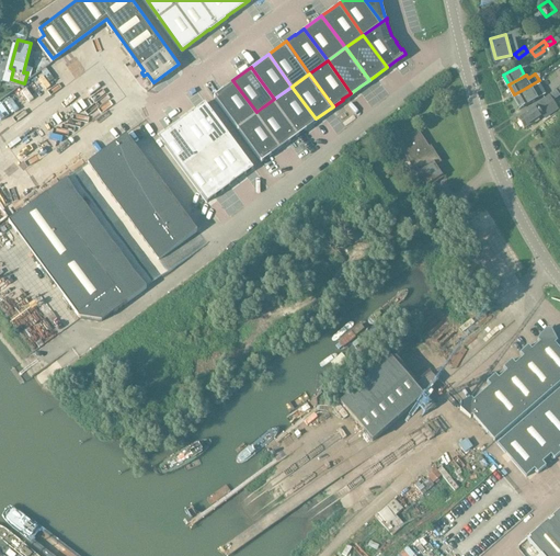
[(551,88),(559,80),(559,76),(558,74),(547,82),(551,88)]
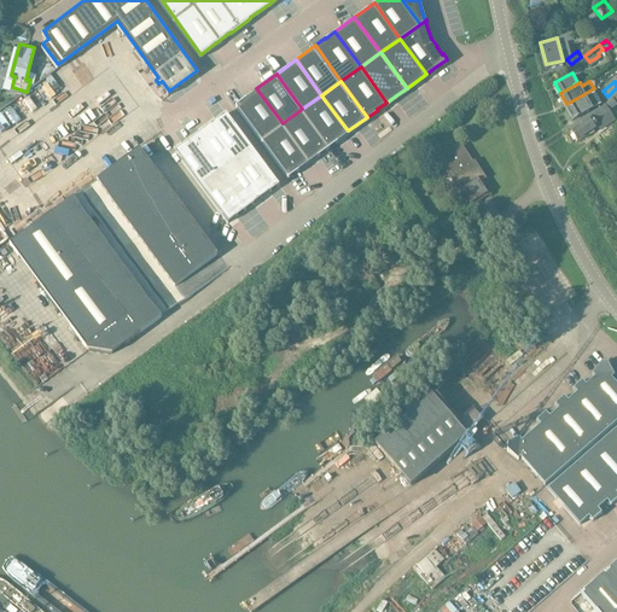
[(237,102),(263,138),(281,124),(283,123),(256,88),(255,89),(237,102)]
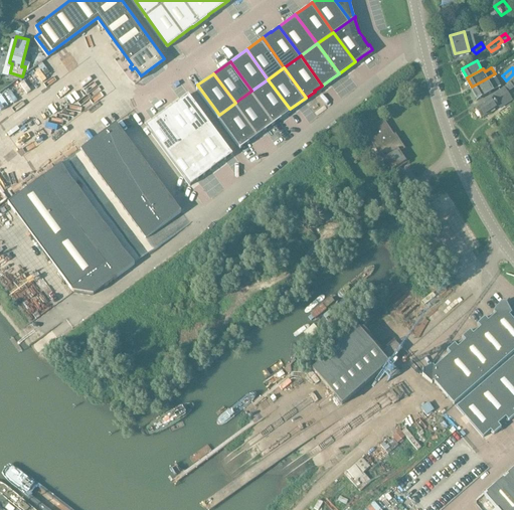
[(483,80),(472,87),(477,96),(493,87),(488,77),(483,80)]
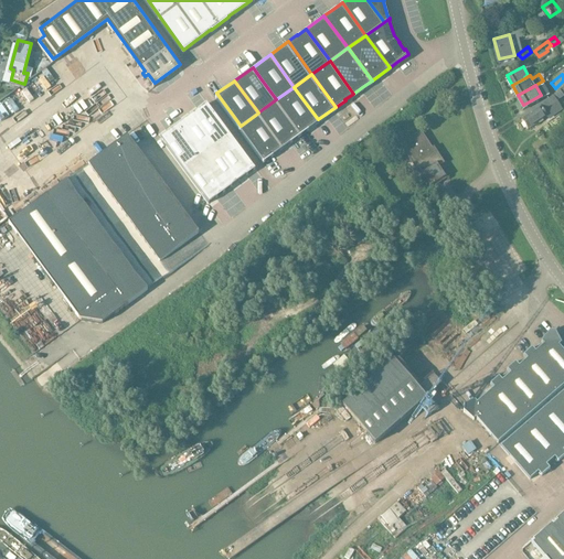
[(294,87),(276,99),(299,132),(318,119),(294,87)]
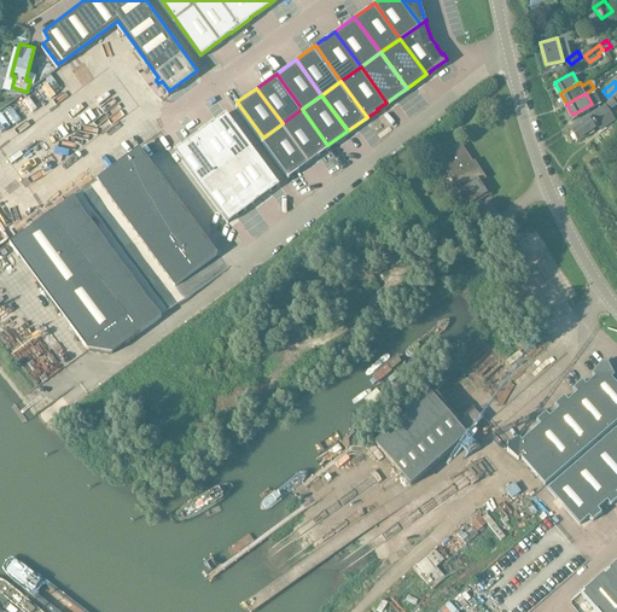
[(598,122),(607,116),(603,110),(611,104),(606,99),(591,111),(592,112),(581,118),(582,120),(571,127),(577,137),(589,129),(588,129),(599,122),(598,122)]
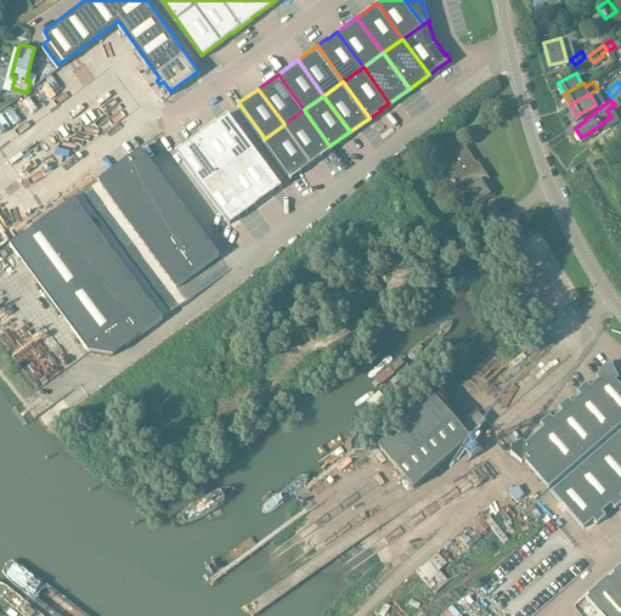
[(291,119),(284,124),(310,160),(329,146),(304,109),(294,117),(291,119)]
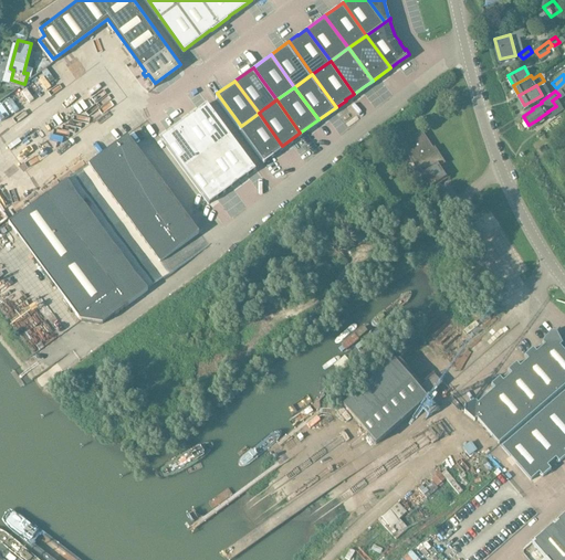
[(208,101),(194,112),(217,144),(231,133),(208,101)]
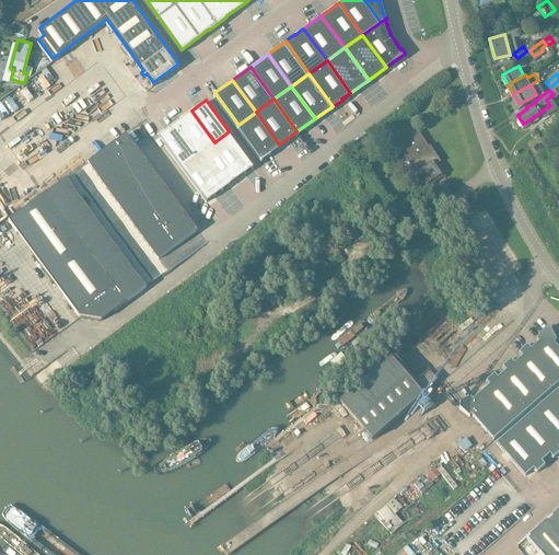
[(175,122),(199,153),(214,142),(191,111),(175,122)]
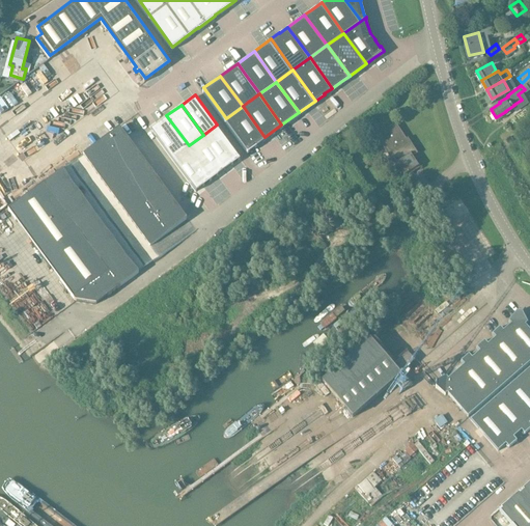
[(248,148),(263,137),(265,137),(243,106),(242,107),(226,118),(248,148)]
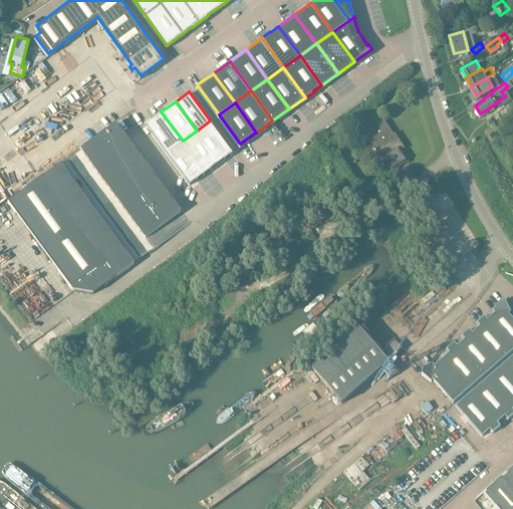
[(161,111),(147,122),(168,152),(183,141),(161,111)]
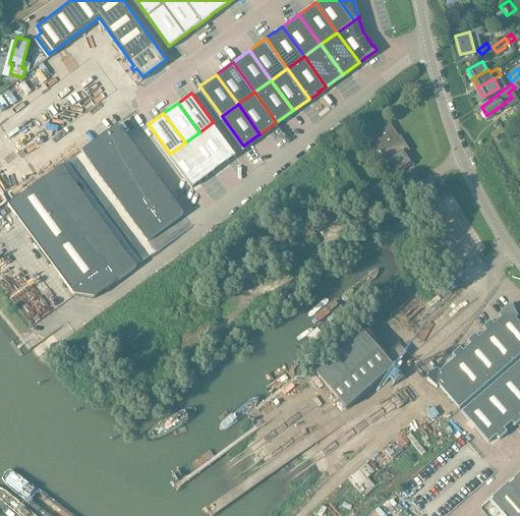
[(397,170),(413,160),(406,149),(410,147),(404,137),(402,138),(389,117),(370,129),(386,152),(388,151),(392,158),(390,159),(397,170)]
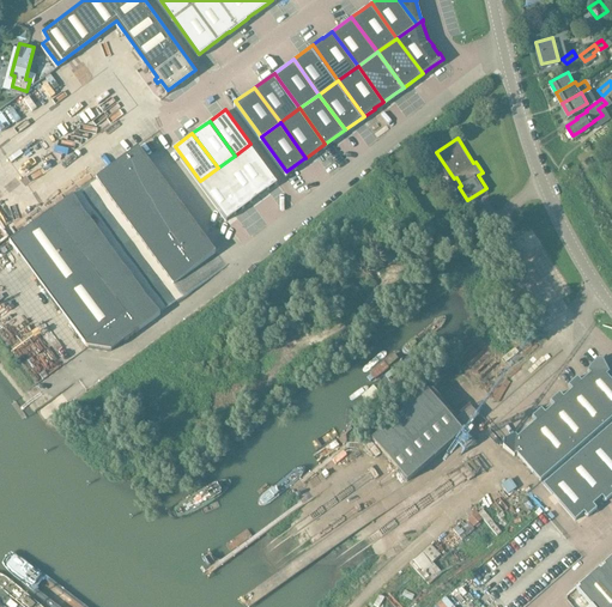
[(217,248),(139,143),(97,174),(174,279),(217,248)]
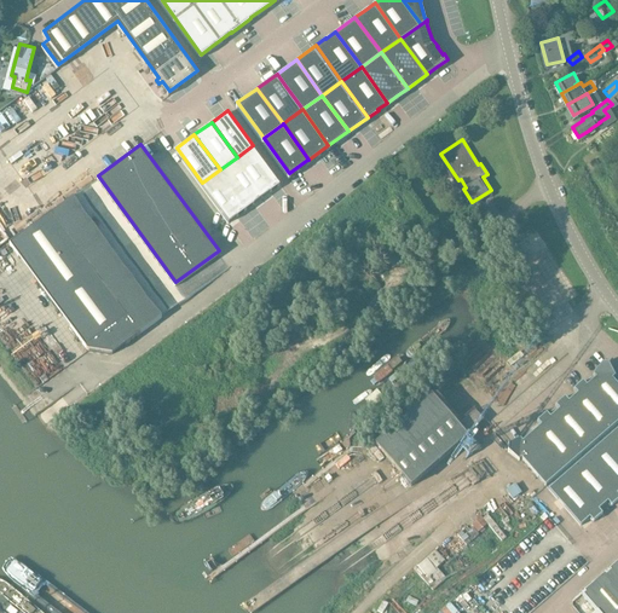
[(237,157),(264,194),(279,181),(253,145),(237,157)]
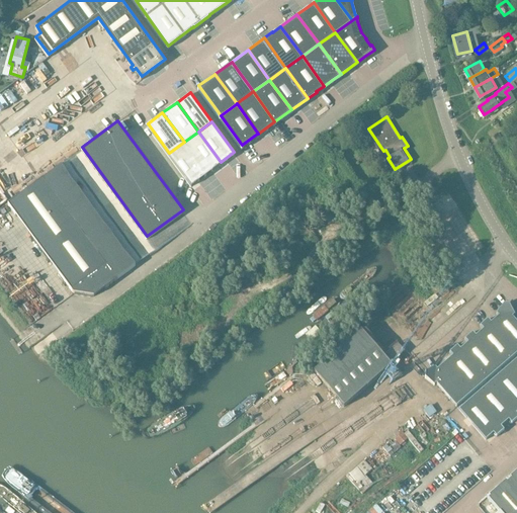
[(184,142),(206,172),(221,162),(198,132),(184,142)]
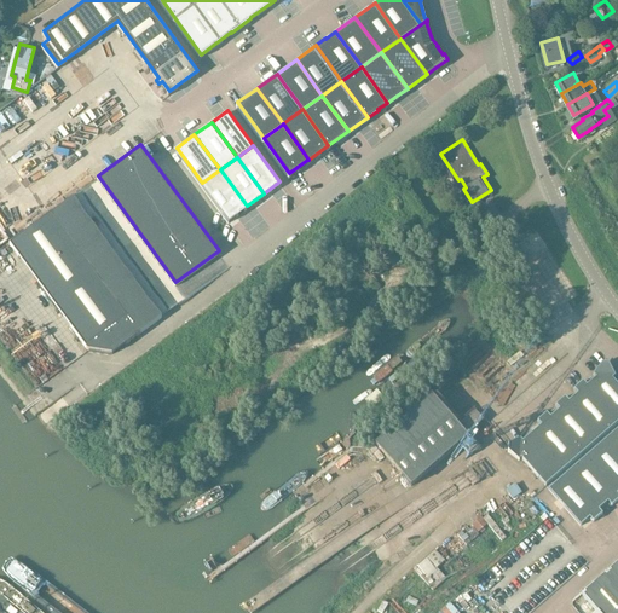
[(229,219),(247,206),(220,169),(202,183),(229,219)]
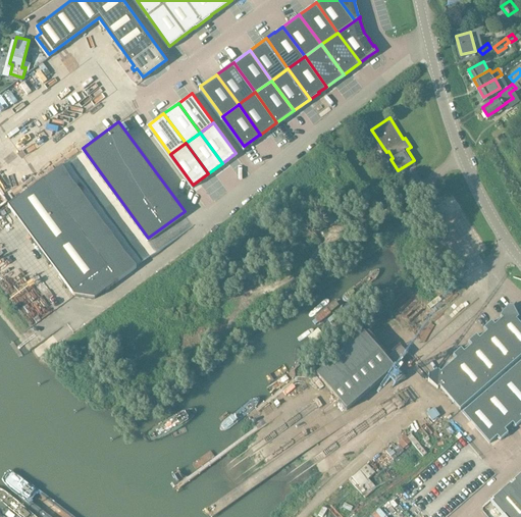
[(62,163),(8,203),(74,292),(96,295),(137,264),(62,163)]
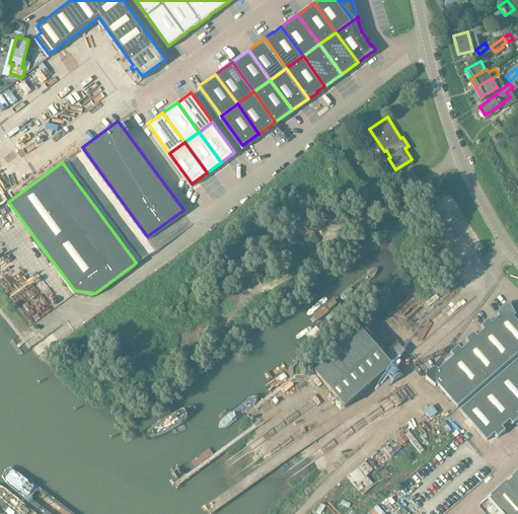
[(516,312),(510,301),(506,301),(498,310),(499,311),(500,312),(493,319),(490,315),(482,322),(485,325),(477,333),(474,328),(466,336),(469,340),(462,346),(459,343),(451,349),(454,353),(439,366),(437,364),(427,370),(426,375),(436,382),(436,381),(438,380),(457,404),(517,350),(517,317),(514,313),(516,312)]
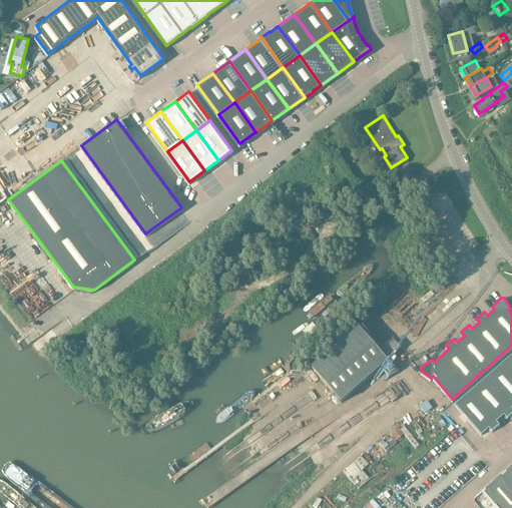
[(310,333),(319,325),(313,318),(303,326),(310,333)]
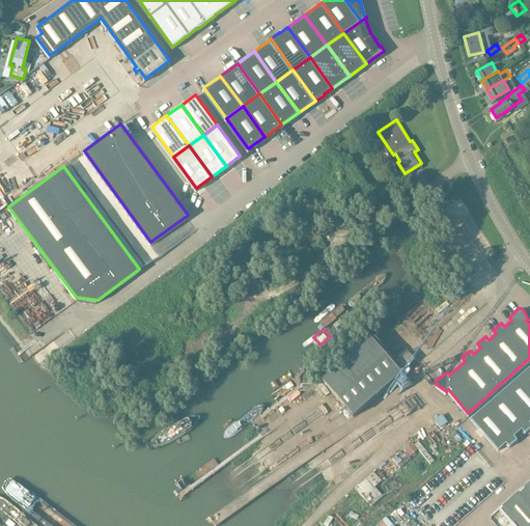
[(353,413),(400,371),(370,337),(324,379),(353,413)]
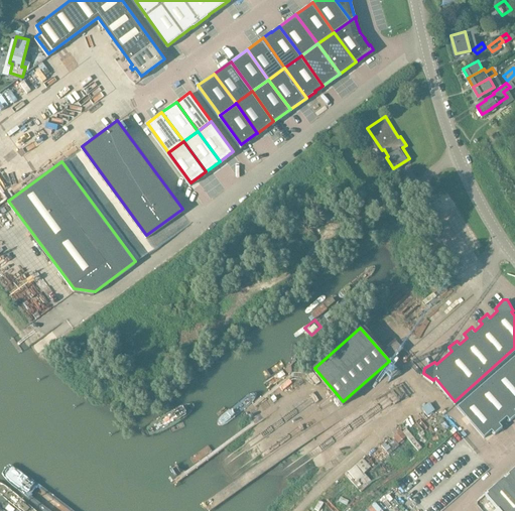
[(514,354),(458,404),(484,434),(492,427),(495,431),(503,424),(500,421),(507,414),(510,418),(514,413),(514,354)]
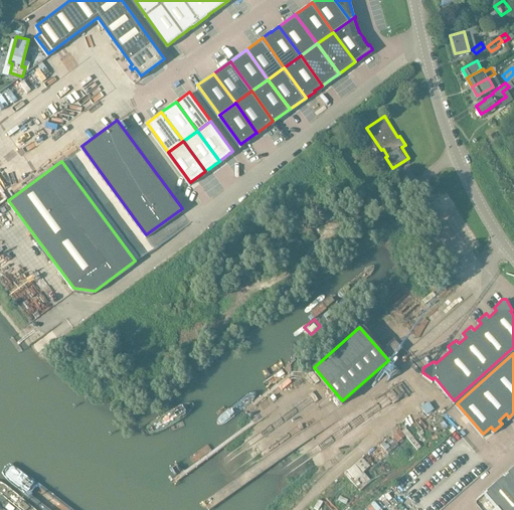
[(344,469),(361,487),(371,477),(364,468),(370,462),(362,454),(356,460),(355,460),(344,469)]
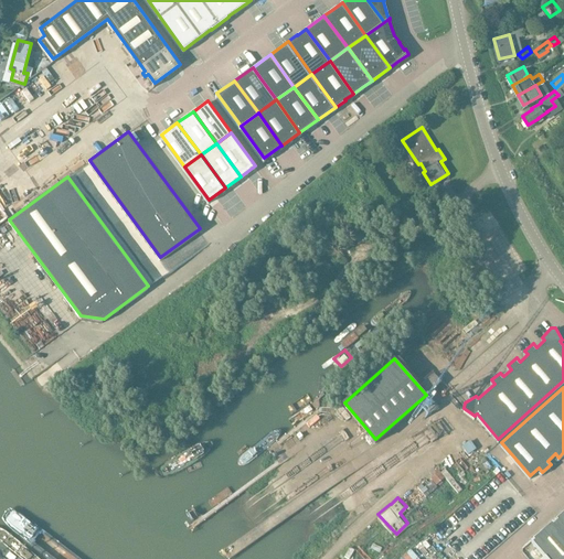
[(563,508),(531,537),(550,558),(563,558),(563,508)]
